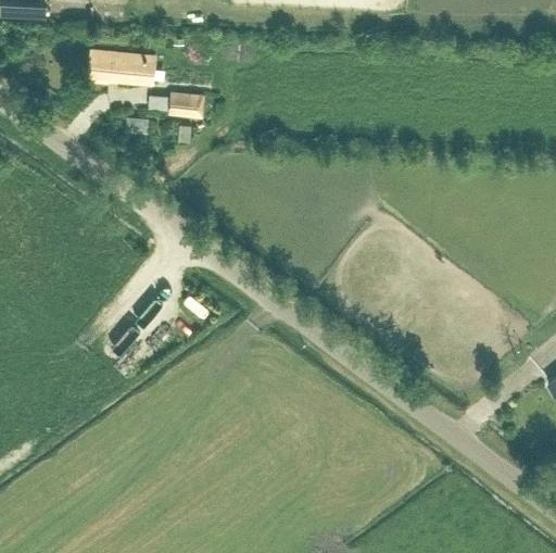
[(155,58),(90,52),(88,79),(108,82),(108,78),(153,83),(155,58)]
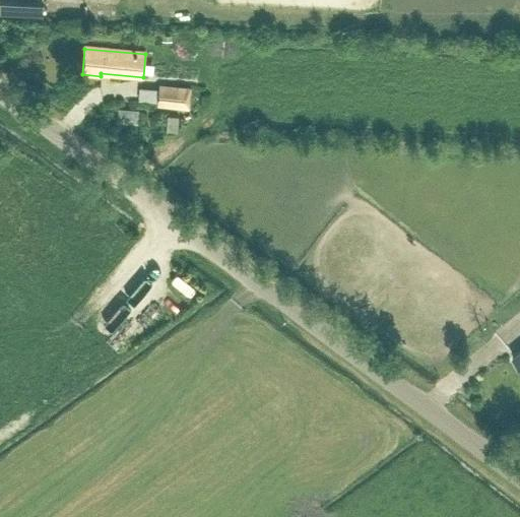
[(190,89),(160,86),(157,108),(188,111),(190,89)]
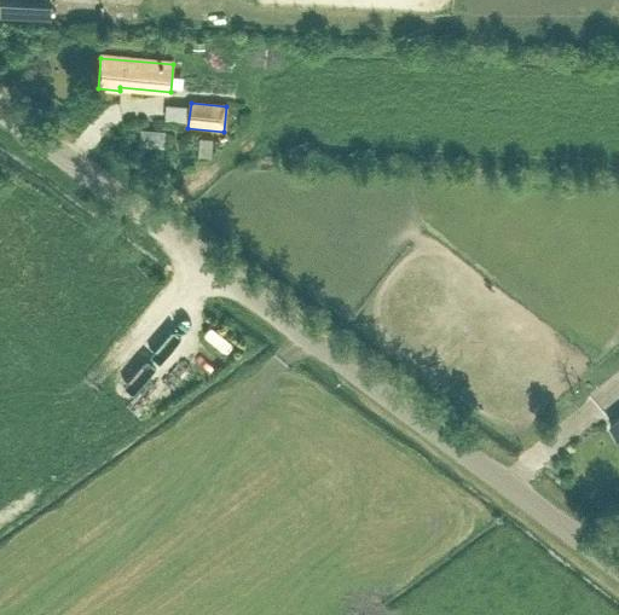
[(140,131),(139,149),(166,149),(166,132),(140,131)]
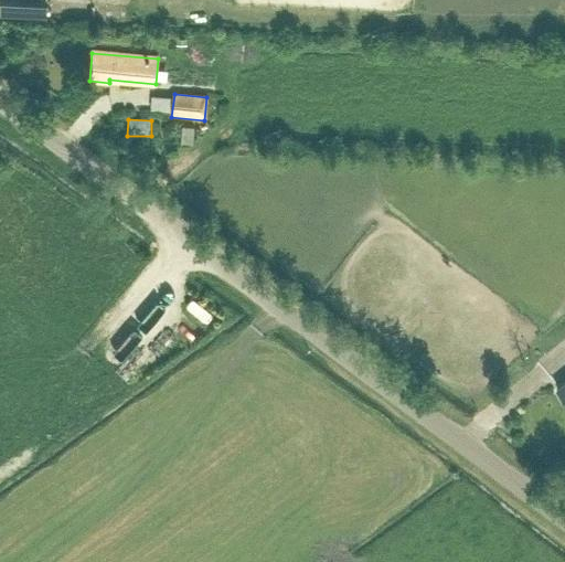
[(193,144),(195,127),(184,126),(182,142),(193,144)]
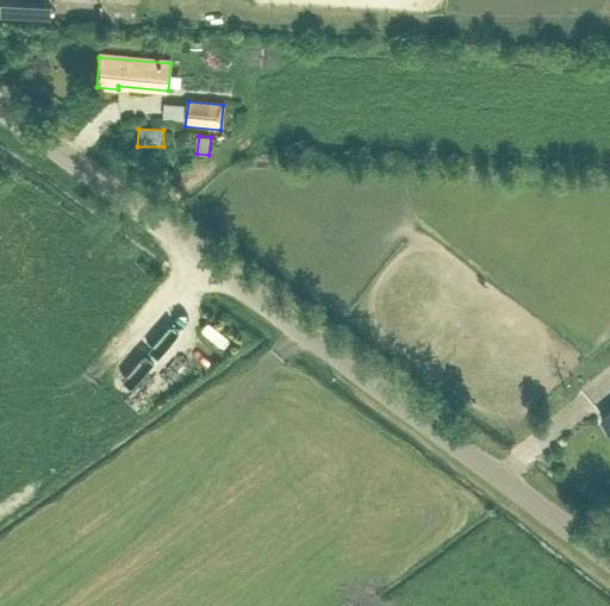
[(609,410),(599,419),(609,431),(609,410)]
